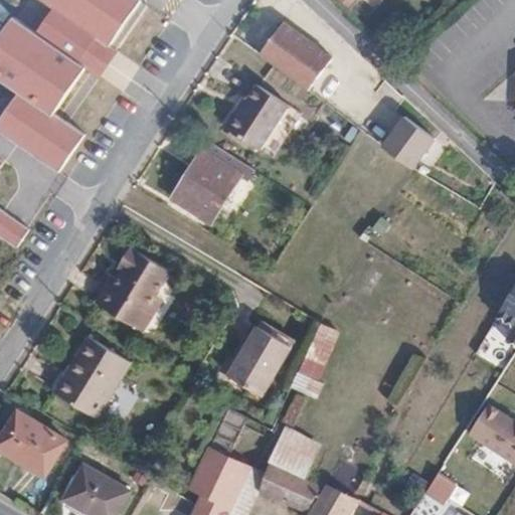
[(142,1),(140,0),(40,0),(54,10),(96,37),(110,47),(142,1)]
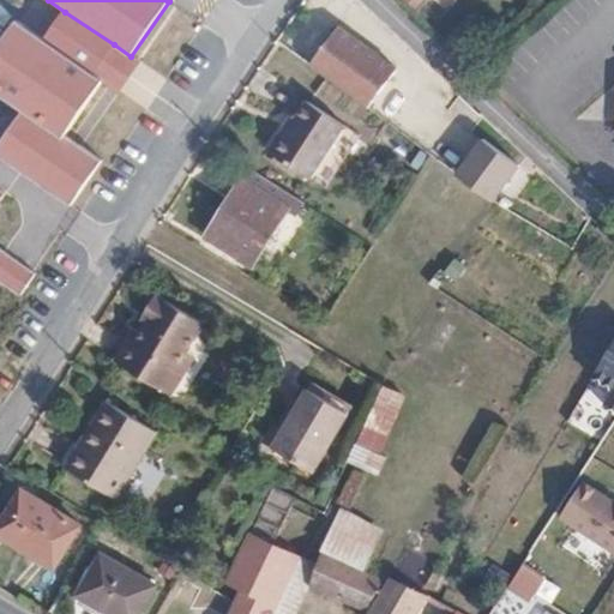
[(114,44),(65,12),(44,41),(94,74),(100,66),(110,73),(120,60),(108,52),(114,44)]
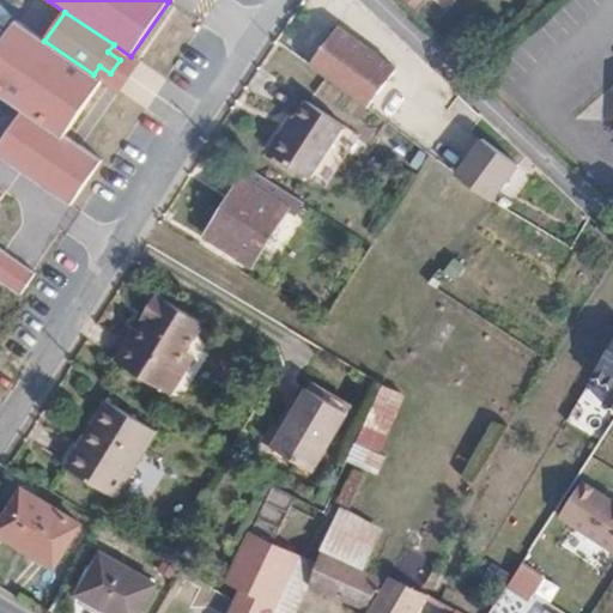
[(104,82),(93,74),(44,41),(16,22),(0,44),(0,91),(26,109),(66,137),(104,82)]
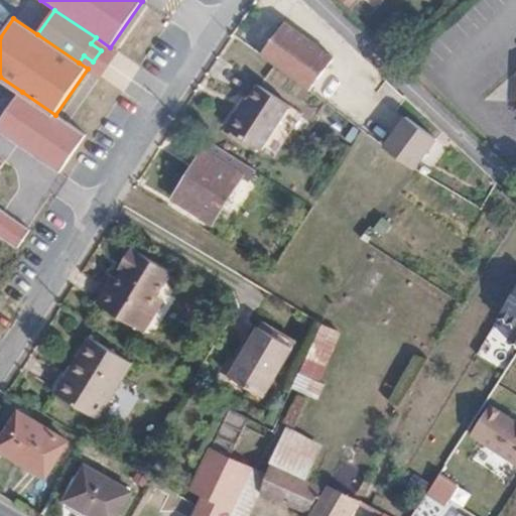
[(283,24),(260,55),(309,92),(333,60),(283,24)]
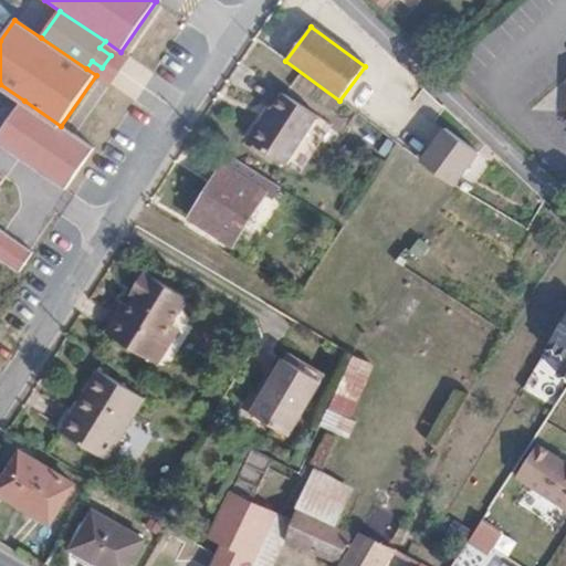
[(92,61),(86,69),(96,75),(112,85),(129,59),(121,52),(105,41),(100,48),(111,55),(102,67),(92,61)]
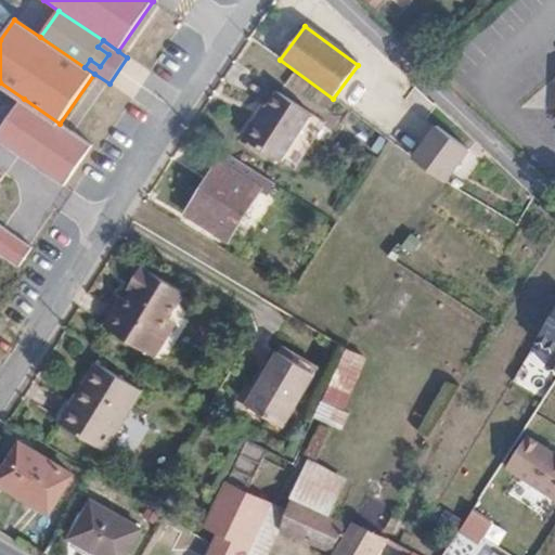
[(312,113),(278,92),(247,140),(281,162),(312,113)]
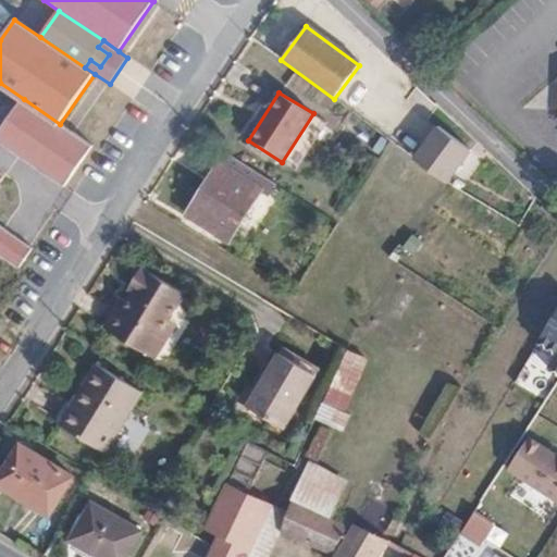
[(94,146),(60,124),(24,99),(0,132),(0,144),(66,189),(94,146)]
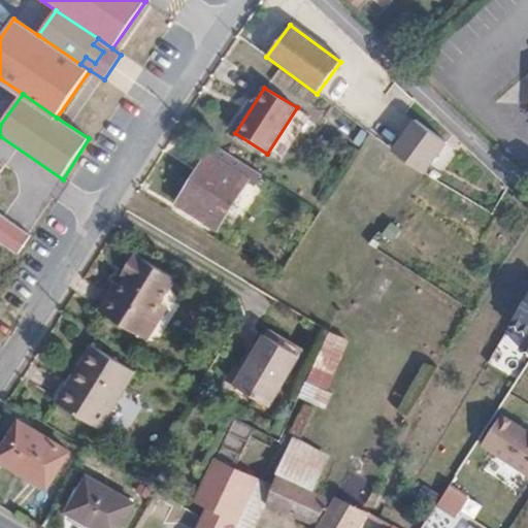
[(415,120),(392,151),(426,177),(448,144),(415,120)]
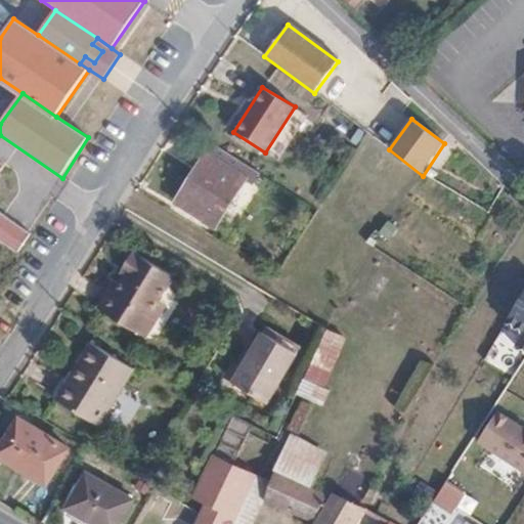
[(249,166),(218,146),(211,158),(207,155),(177,201),(216,226),(246,180),(242,177),(249,166)]
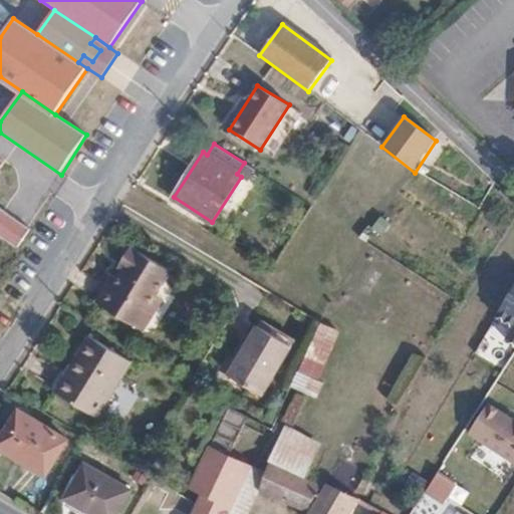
[(1,207),(0,208),(0,233),(20,247),(33,228),(1,207)]
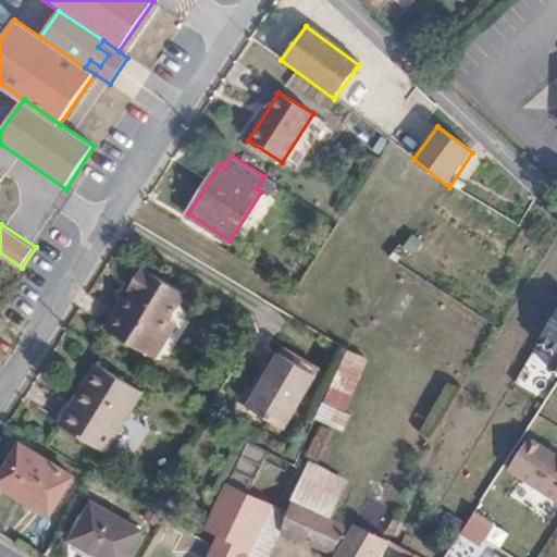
[(148,271),(131,299),(111,332),(155,358),(168,336),(161,332),(170,318),(185,294),(148,271)]
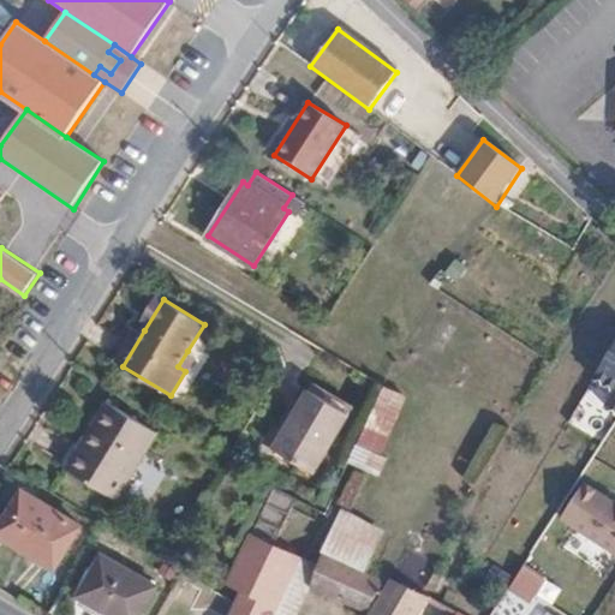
[(123,366),(144,330),(138,327),(117,362),(123,366)]
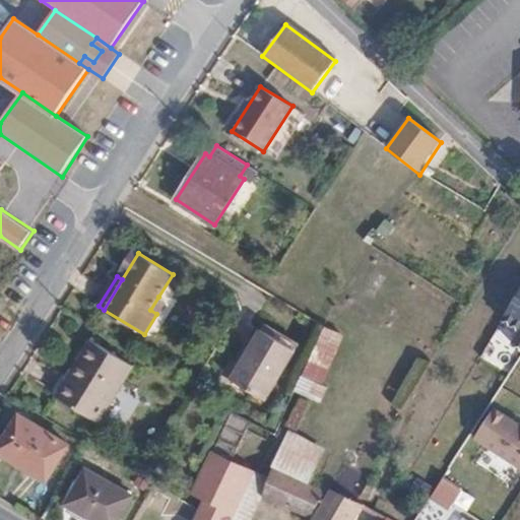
[(519,289),(500,323),(517,335),(509,347),(519,354),(519,289)]
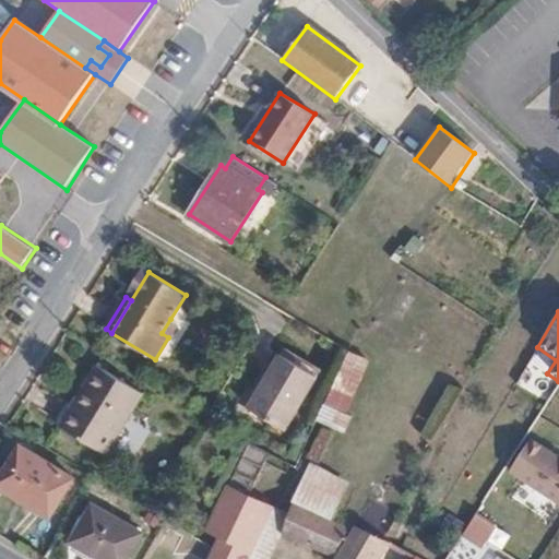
[(177,323),(170,319),(162,333),(168,337),(177,323)]
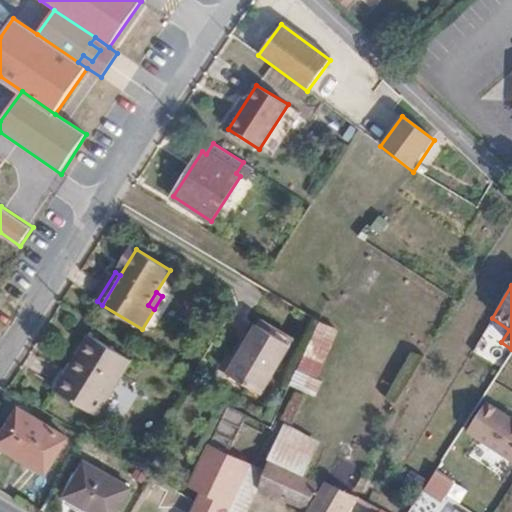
[(260,320),(257,325),(291,345),(294,340),(260,320)]
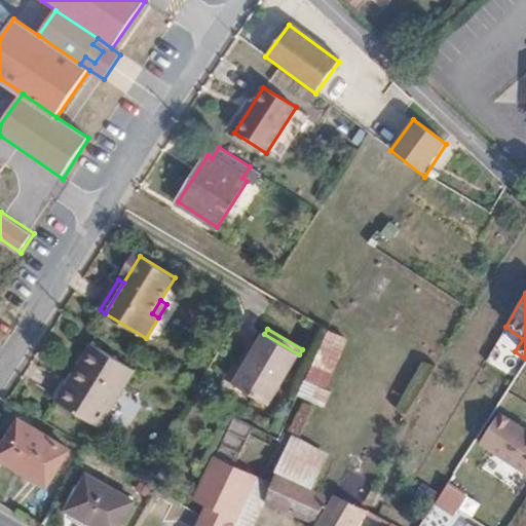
[(345,339),(328,331),(306,378),(322,386),(345,339)]
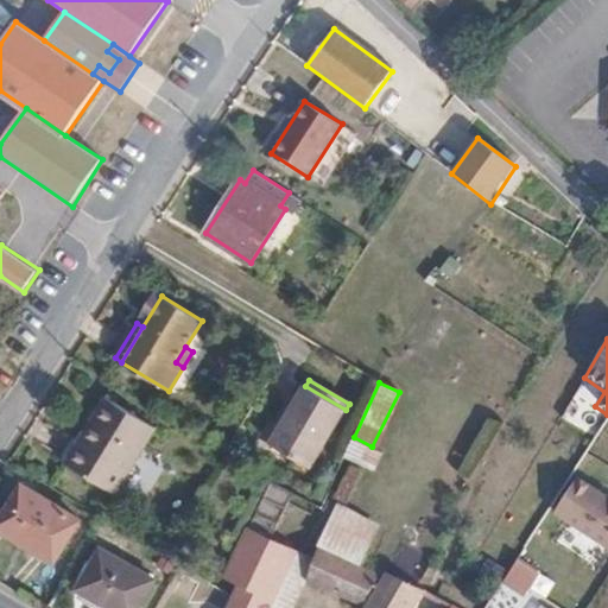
[(346,410),(305,386),(298,399),(284,422),(271,444),(311,468),(346,410)]
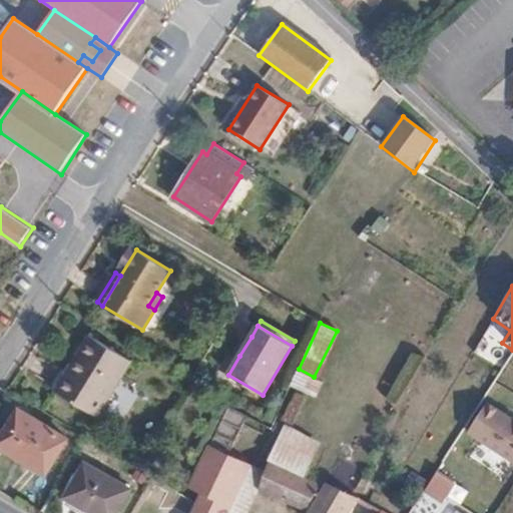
[(239,356),(251,337),(246,335),(235,354),(239,356)]
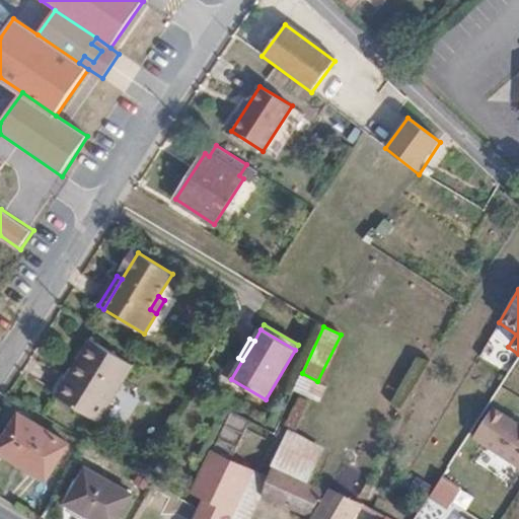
[(90,340),(56,395),(98,422),(133,366),(90,340)]
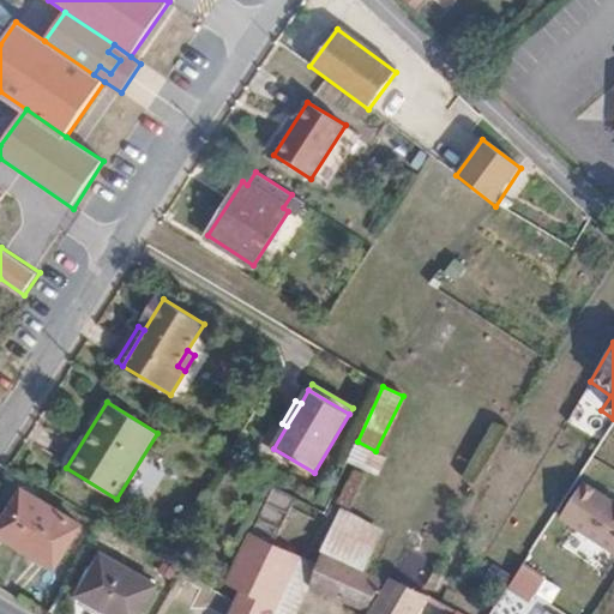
[(375,451),(357,441),(349,458),(378,475),(386,457),(375,451)]
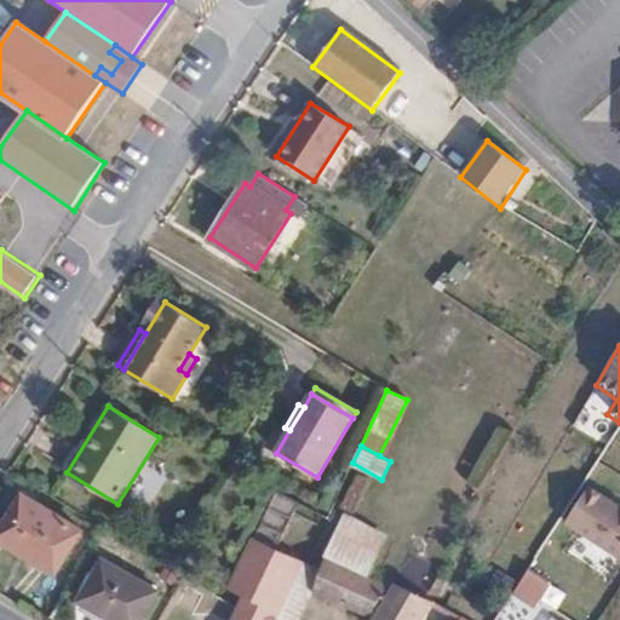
[(619,510),(589,491),(564,528),(619,561),(619,510)]
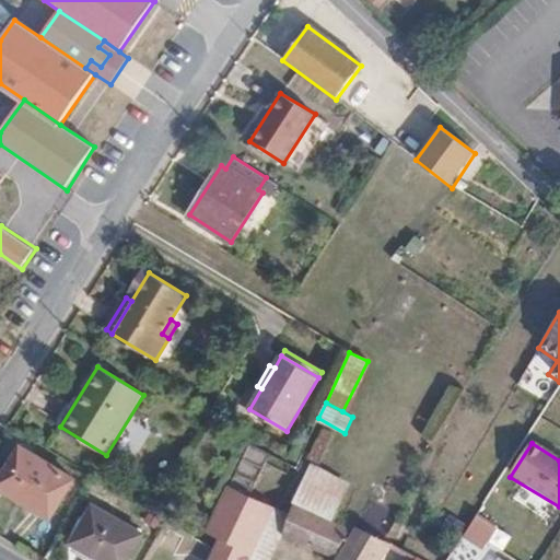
[(210,529),(253,549),(272,509),(249,498),(270,454),(251,444),(210,529)]
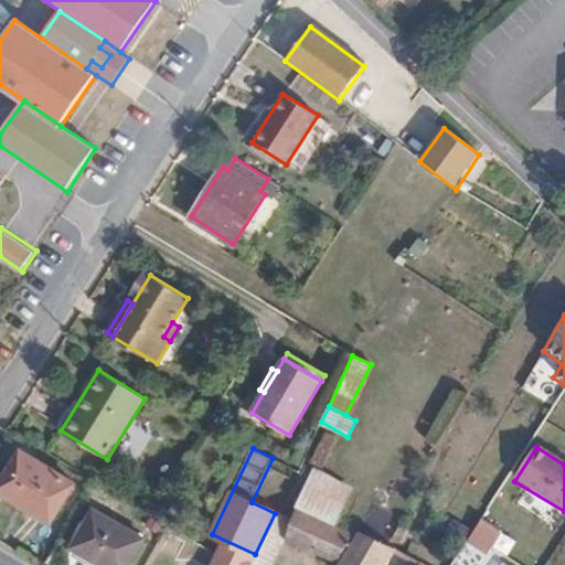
[(74,483),(21,451),(0,484),(0,491),(28,510),(28,511),(50,524),(57,511),(59,510),(74,483)]
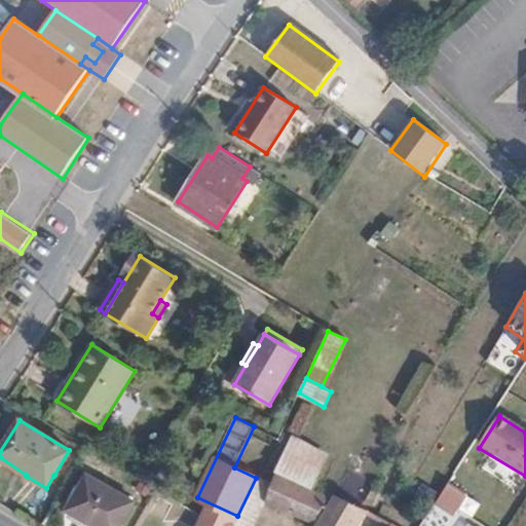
[(322,456),(324,454),(298,440),(291,453),(289,456),(278,474),(273,486),(266,502),(314,523),(327,503),(330,497),(308,487),(308,486),(314,475),(322,456)]
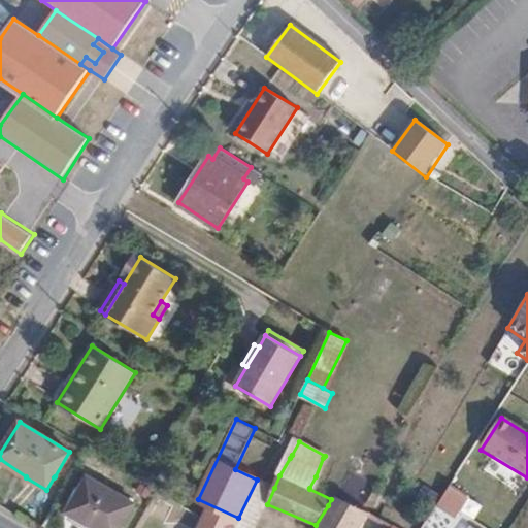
[(121,527),(135,503),(88,476),(66,513),(94,527),(121,527)]
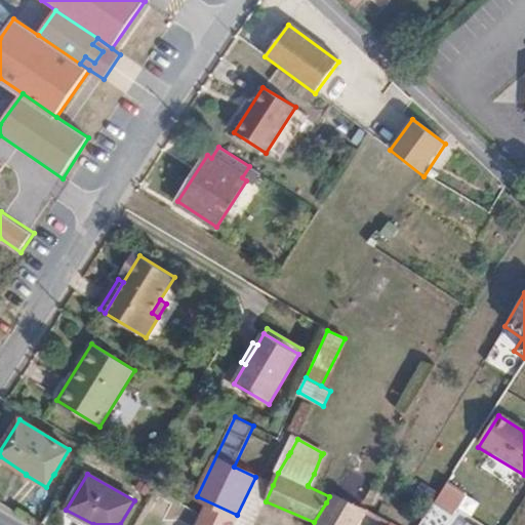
[(254,524),(266,501),(273,485),(255,477),(237,515),(232,524),(254,524)]
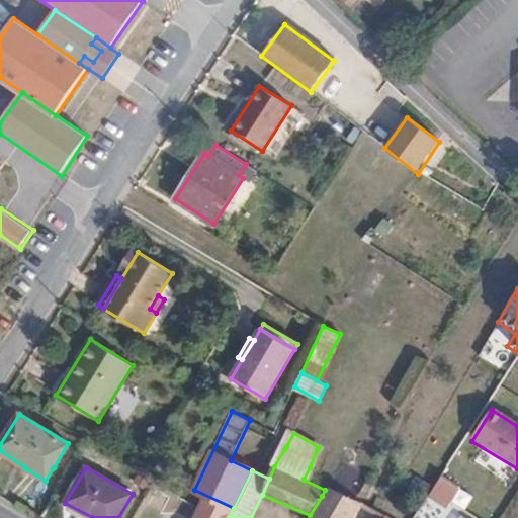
[(442,475),(432,491),(451,500),(459,487),(442,475)]
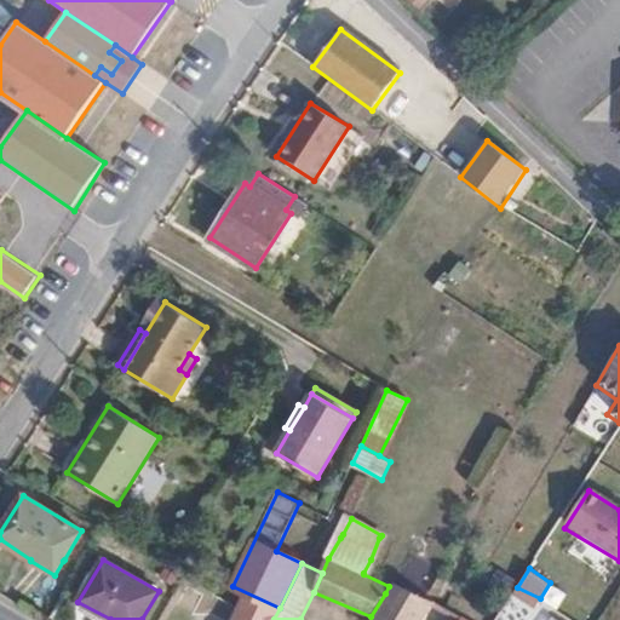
[(423,619),(434,602),(396,584),(373,619),(423,619)]
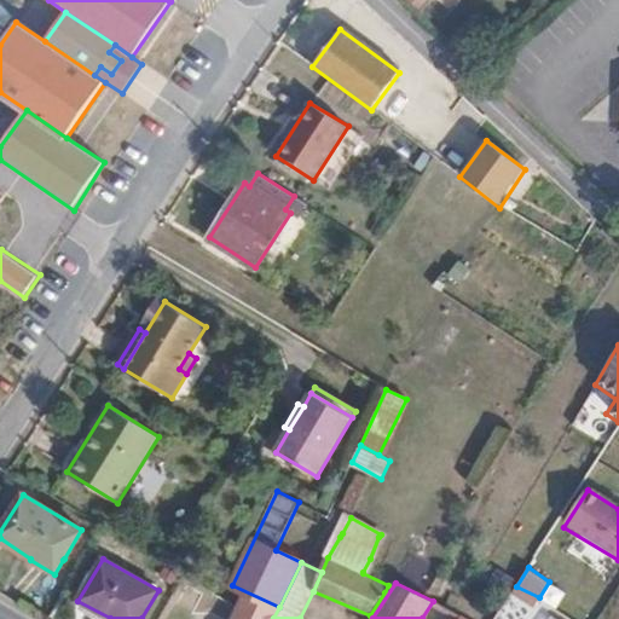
[(233,618),(273,618),(279,607),(232,585),(231,588),(246,595),(233,618)]
